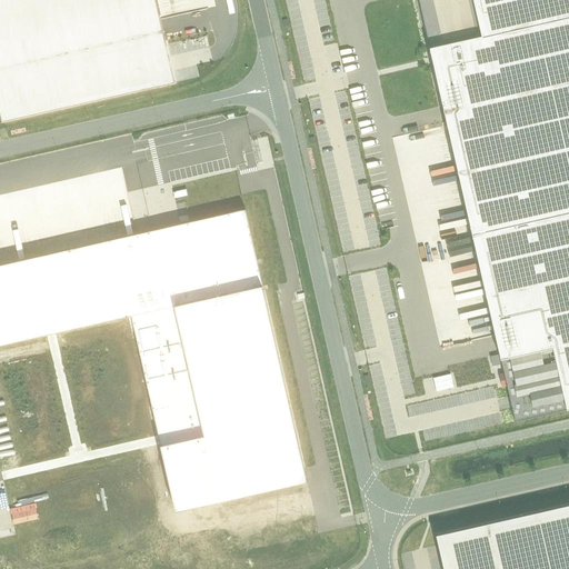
[(156,0),(0,0),(0,107),(3,121),(175,82),(156,0)]
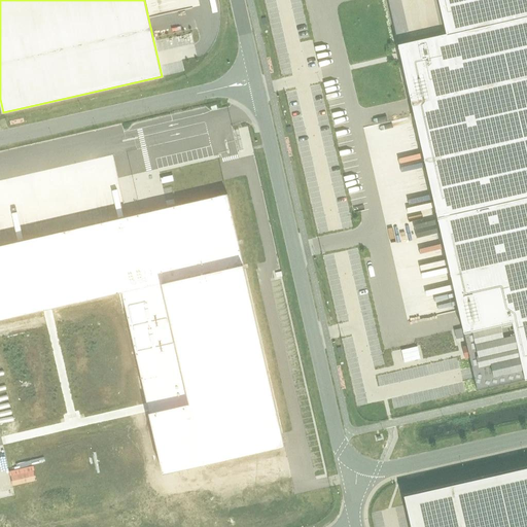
[(526,0),(387,0),(398,46),(526,15),(526,0)]
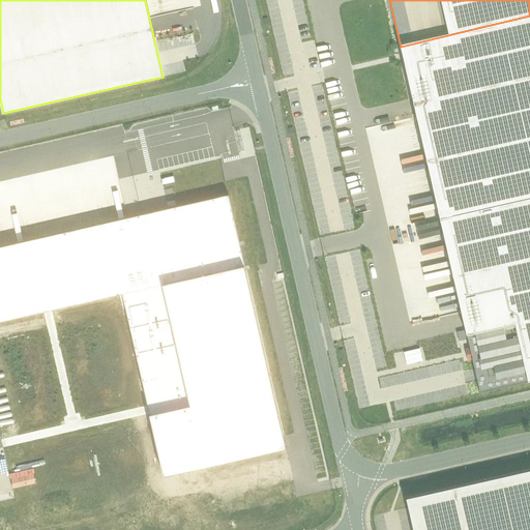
[(529,16),(401,47),(440,218),(529,198),(529,16)]
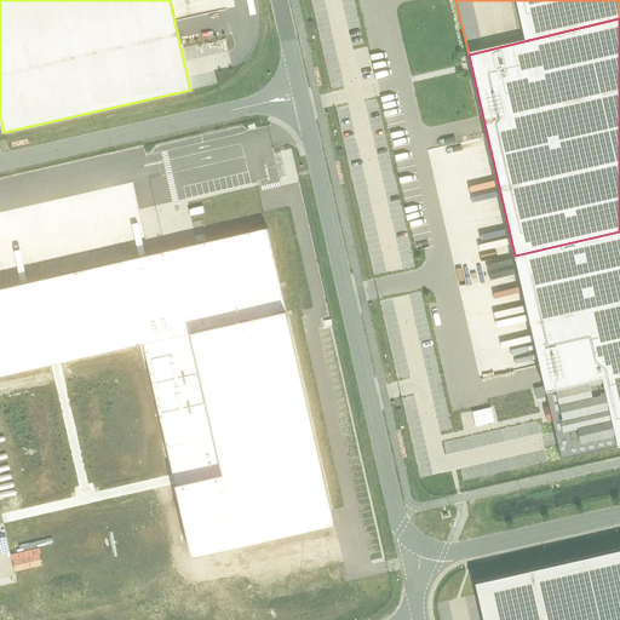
[(190,217),(216,211),(213,196),(187,202),(190,217)]
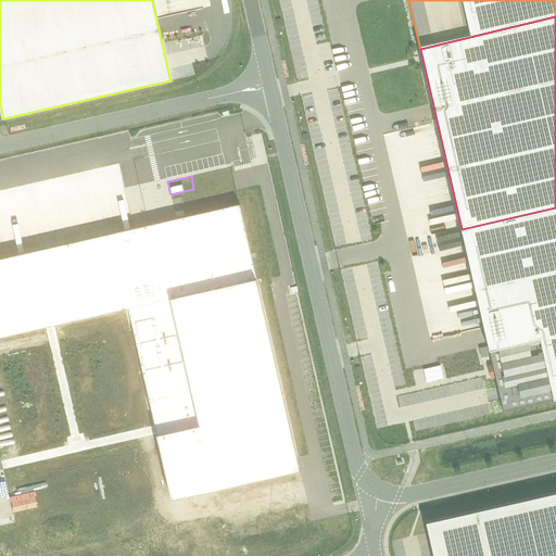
[(240,204),(0,258),(0,338),(129,308),(172,498),(215,489),(300,470),(240,204)]
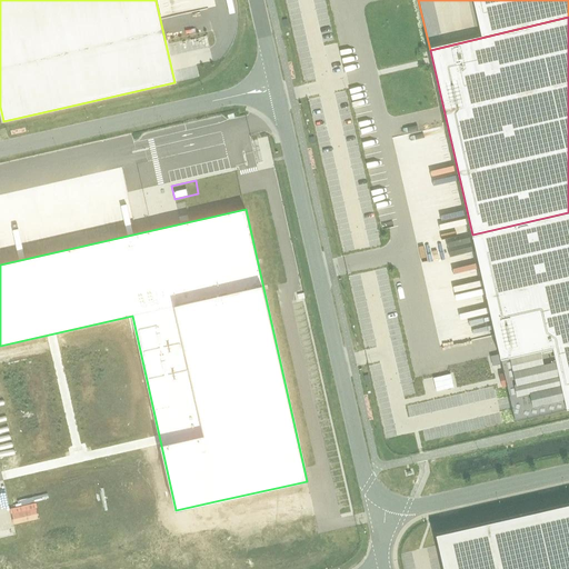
[(568,212),(472,235),(505,372),(507,386),(515,421),(568,408),(568,212)]
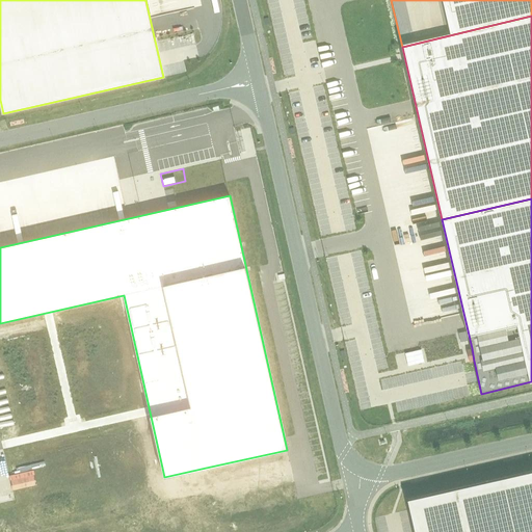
[(531,531),(531,471),(411,499),(407,500),(415,531),(531,531)]
